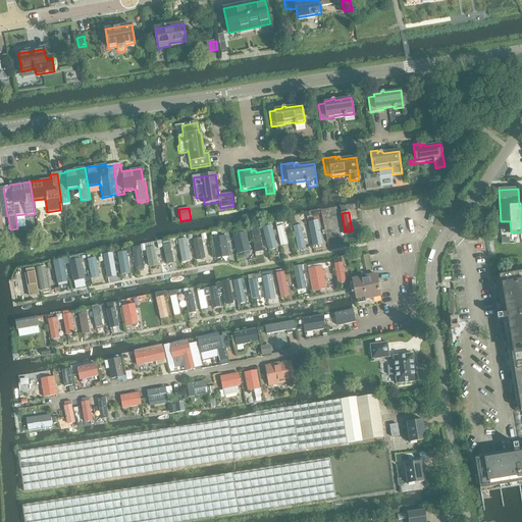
[(330,218),(323,220),(328,240),(335,239),(330,218)]
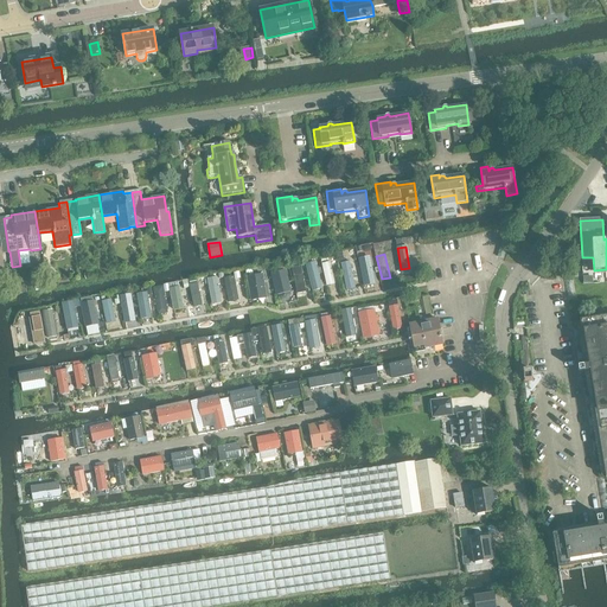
[(359,262),(364,281),(371,280),(366,260),(359,262)]
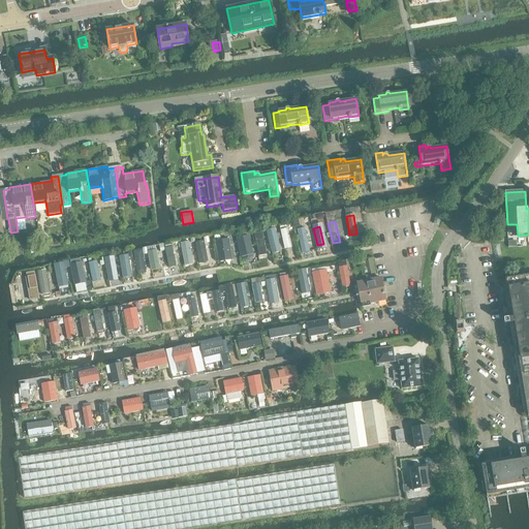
[(284,248),(291,247),(287,228),(280,230),(284,248)]
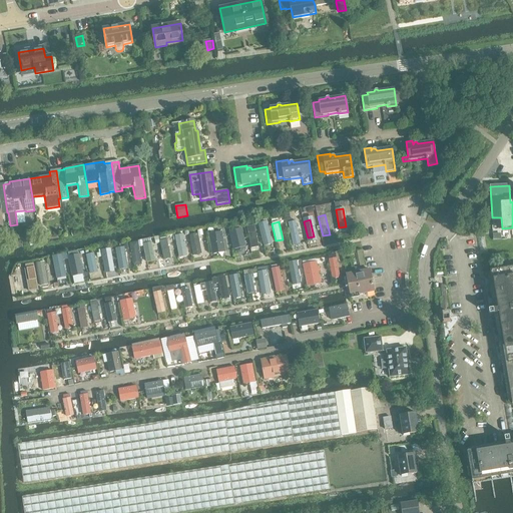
[(297,237),(294,221),(288,222),(291,239),(297,237)]
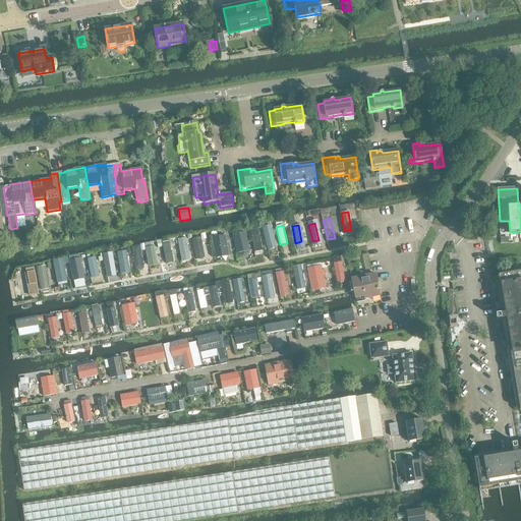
[(256,228),(250,230),(254,247),(261,245),(256,228)]
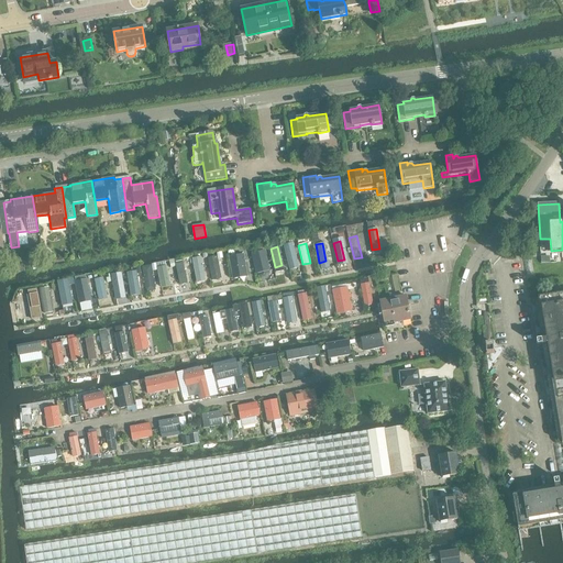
[(295,264),(290,246),(284,247),(289,266),(295,264)]
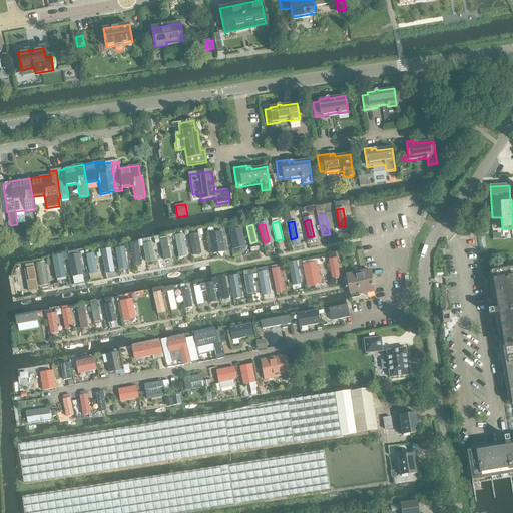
[(241,228),(229,231),(233,249),(245,246),(241,228)]
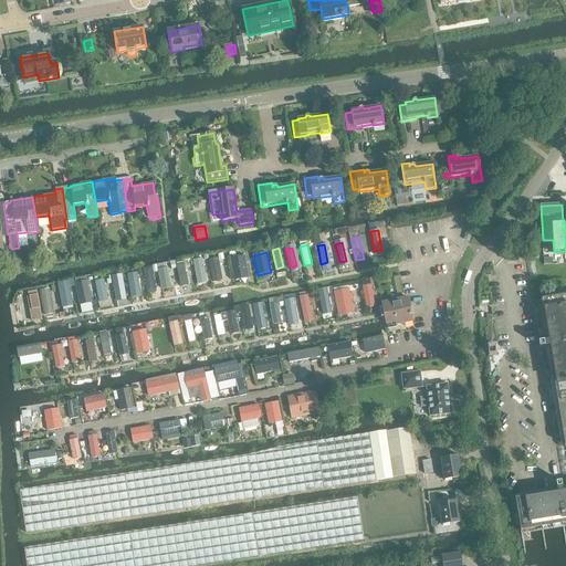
[(249,278),(245,255),(236,257),(230,258),(233,281),(249,278)]
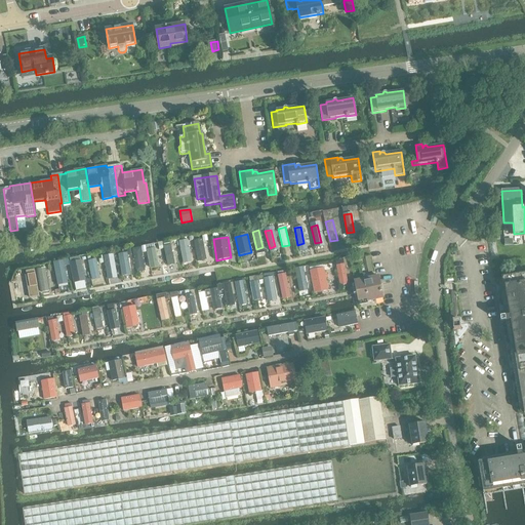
[(195,243),(198,260),(204,259),(201,242),(195,243)]
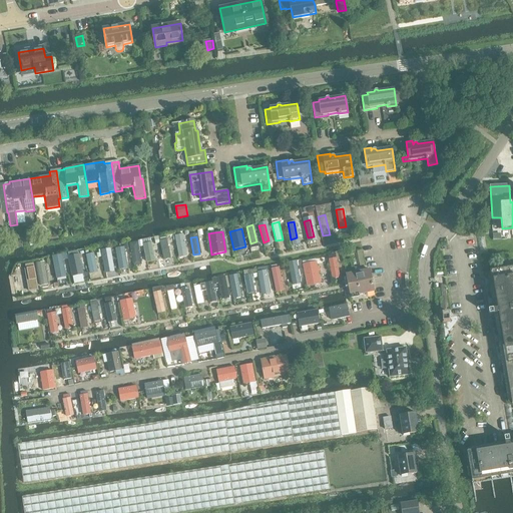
[(184,254),(181,237),(175,238),(178,255),(184,254)]
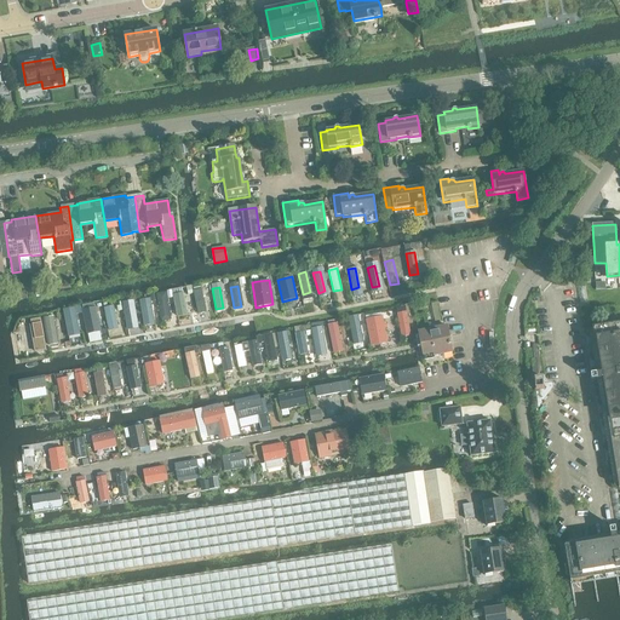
[(202,291),(194,292),(197,314),(206,313),(202,291)]
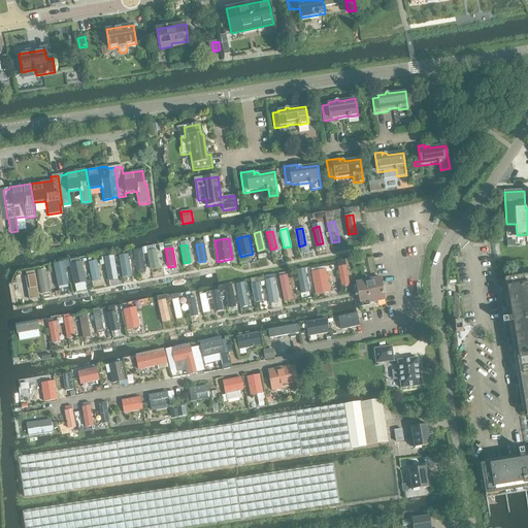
[(141,249),(133,251),(137,273),(145,272),(141,249)]
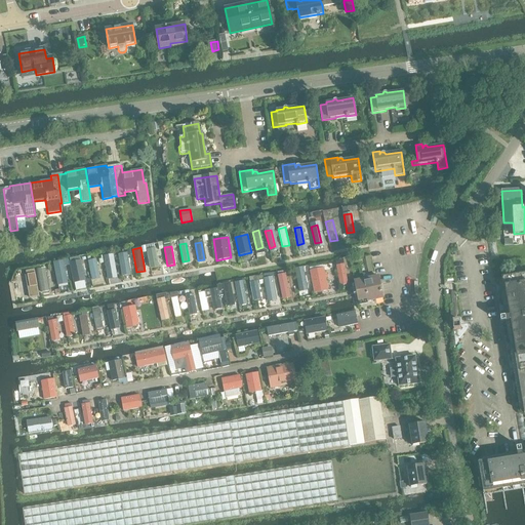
[(158,267),(155,248),(146,250),(150,268),(158,267)]
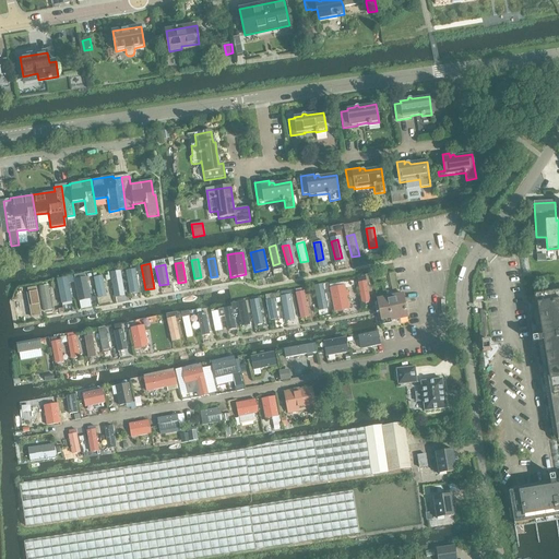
[(137,287),(133,271),(127,272),(129,288),(137,287)]
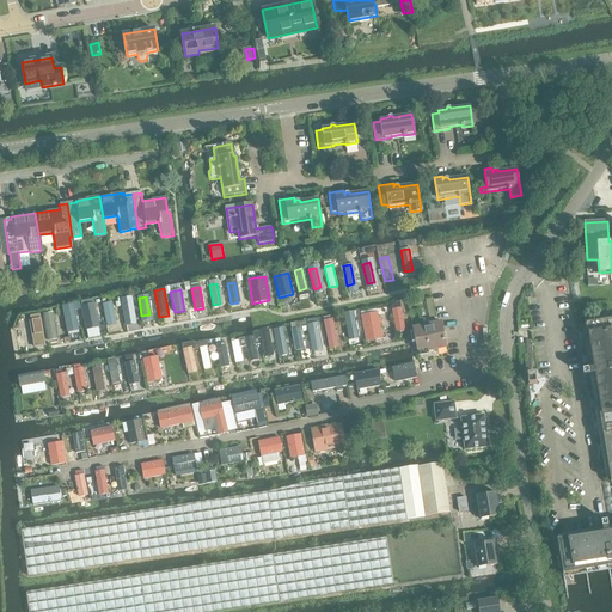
[(130,300),(122,301),(126,323),(134,322),(130,300)]
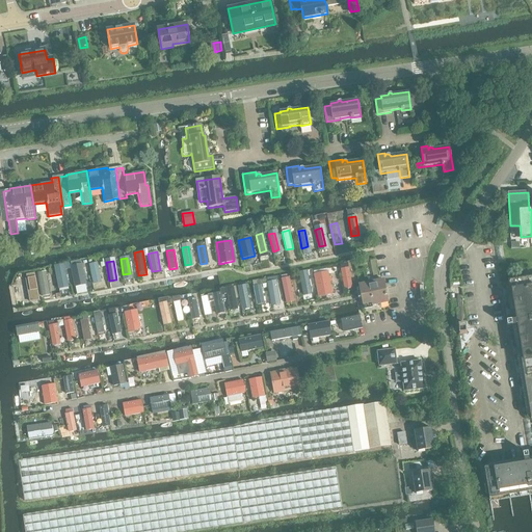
[(101,282),(97,263),(89,265),(94,284),(101,282)]
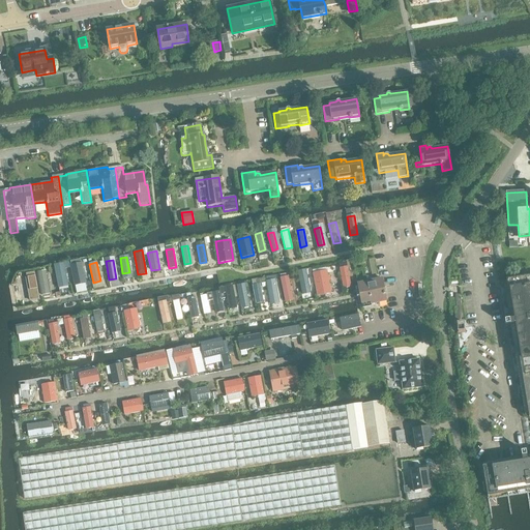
[(79,266),(71,267),(75,286),(83,285),(79,266)]
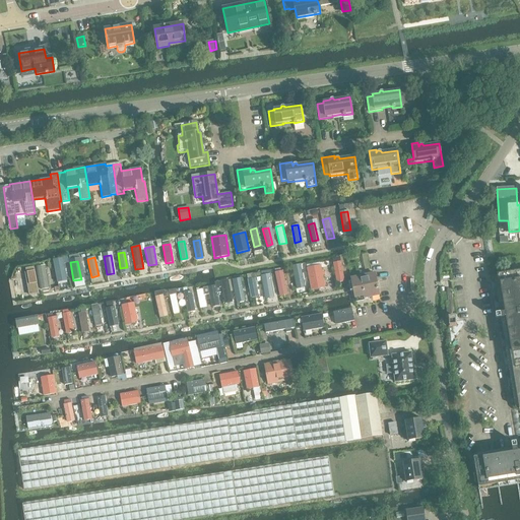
[(333,263),(336,282),(343,281),(340,262),(333,263)]
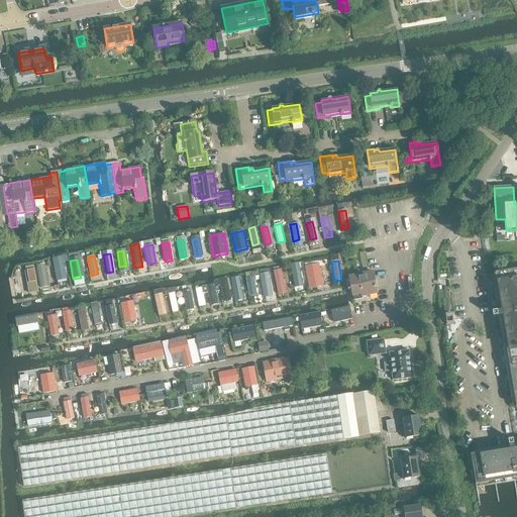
[(65,281),(62,264),(55,265),(58,283),(65,281)]
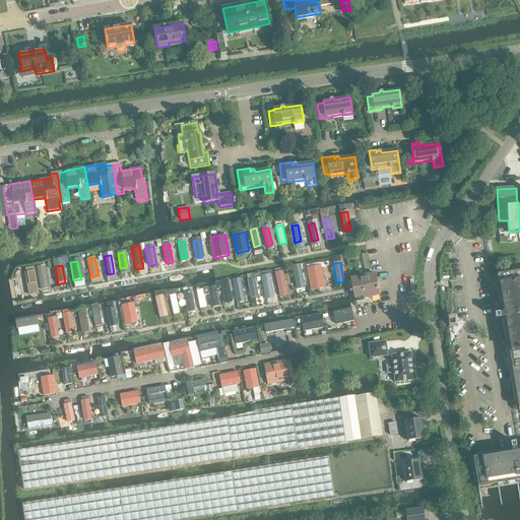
[(294,269),(298,288),(305,287),(301,267),(294,269)]
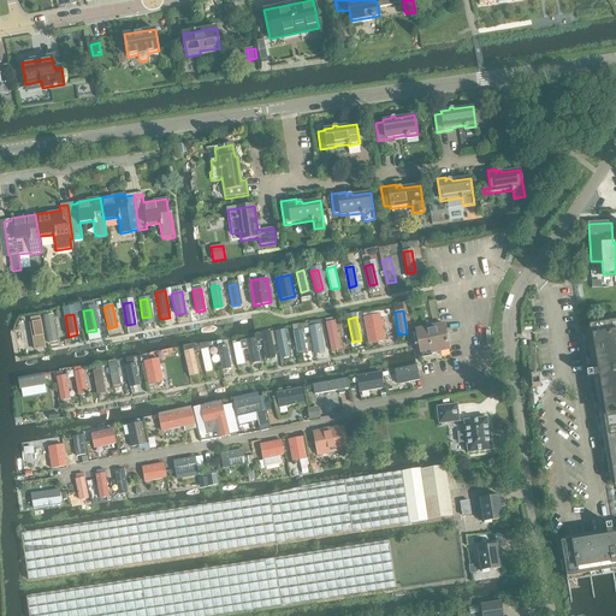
[(45,319),(48,341),(57,339),(53,318),(45,319)]
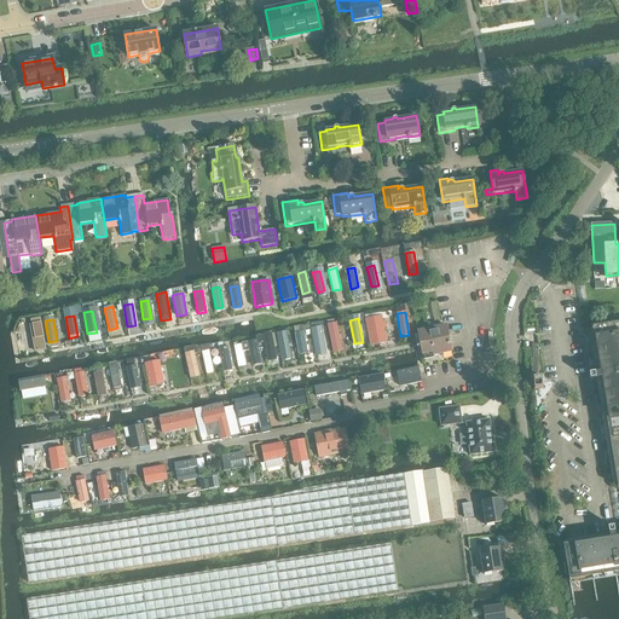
[(370,346),(387,342),(382,322),(366,325),(370,346)]
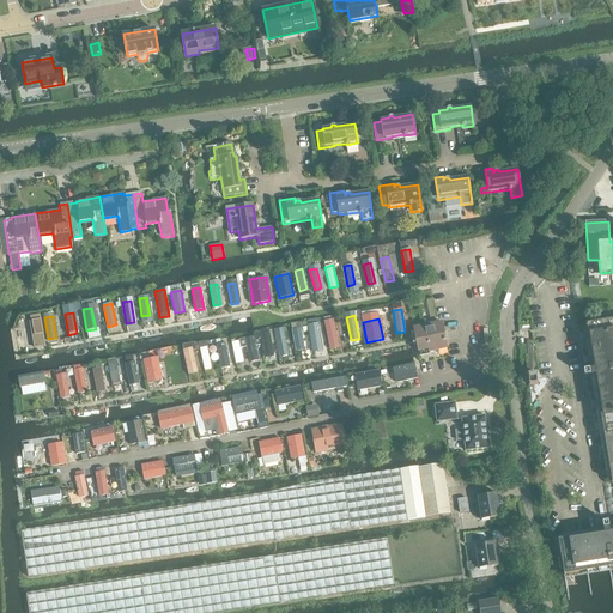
[(38,347),(46,346),(41,320),(34,321),(38,347)]
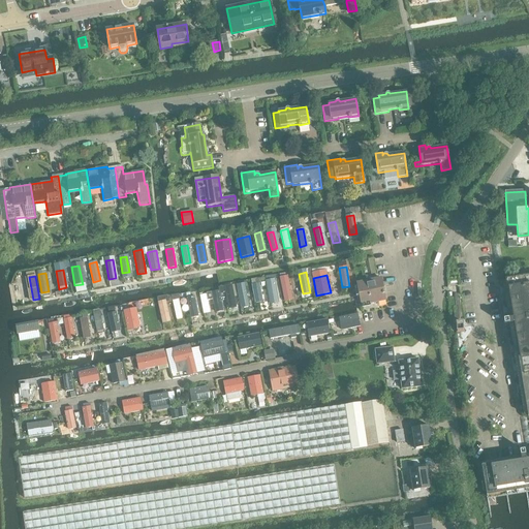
[(266,277),(251,279),(252,284),(259,283),(261,282),(261,286),(267,285),(266,281),(266,277)]
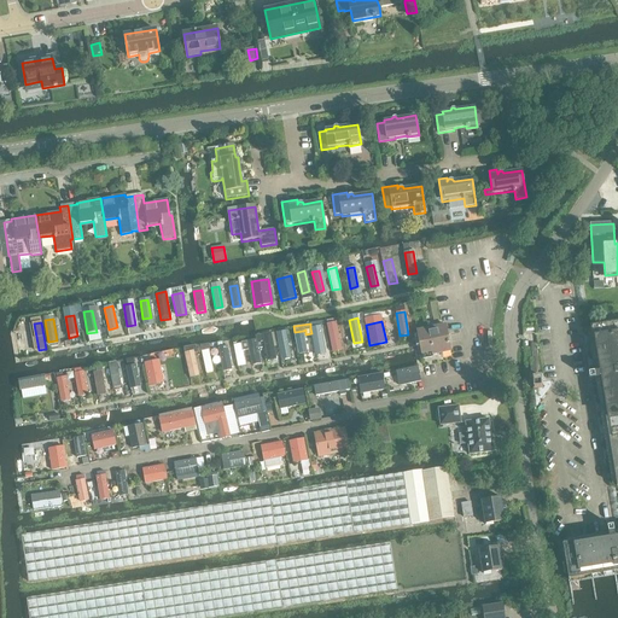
[(592,331),(587,332),(594,374),(584,377),(586,380),(588,379),(594,386),(594,388),(596,386),(612,484),(617,484),(617,488),(617,487),(617,324),(592,328),(592,331)]
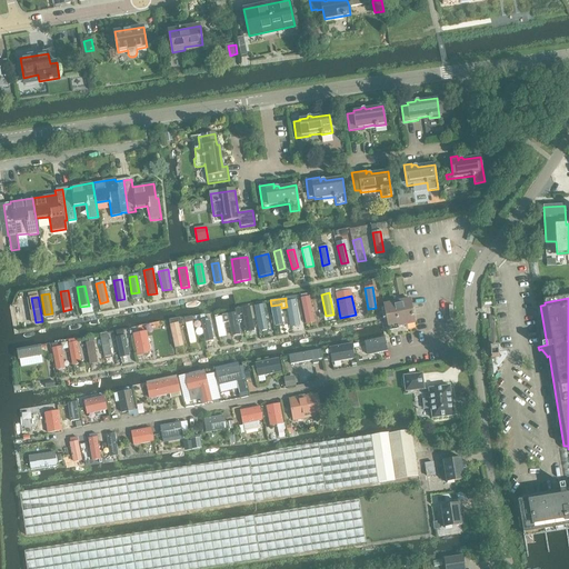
[(415,323),(410,299),(383,305),(389,329),(415,323)]
